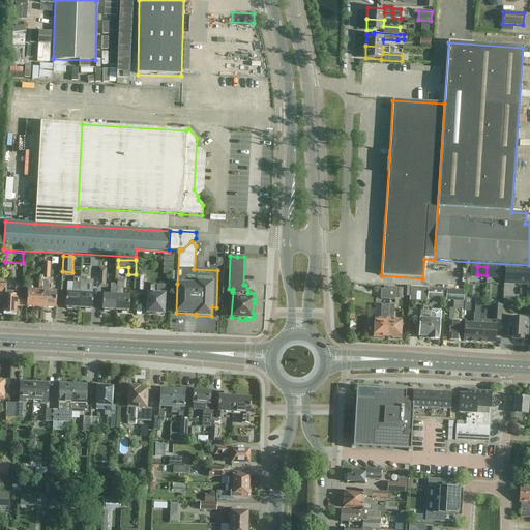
[(529,269),(505,268),(504,284),(529,285),(529,269)]
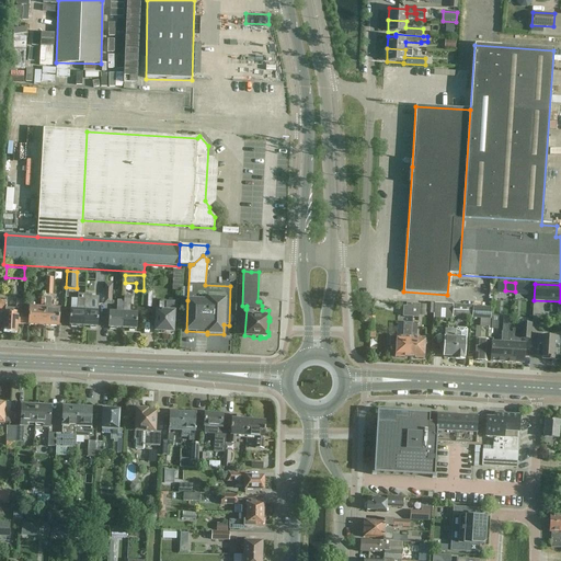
[(142,316),(151,316),(152,292),(144,292),(142,316)]
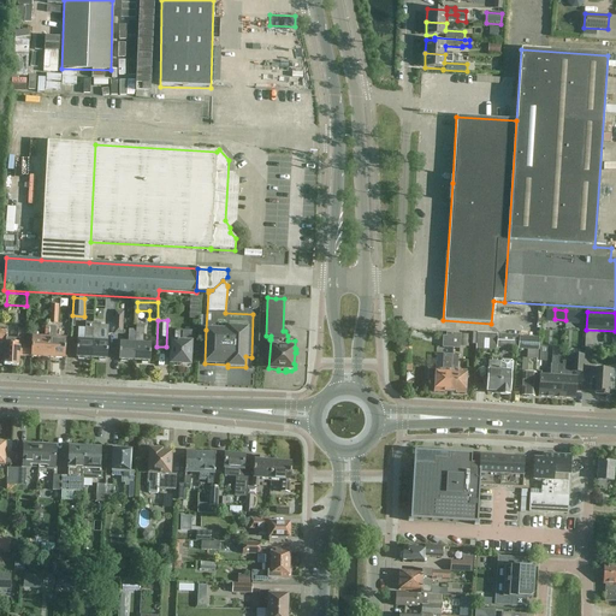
[(94,329),(92,359),(99,359),(99,361),(105,361),(105,360),(107,360),(108,342),(100,341),(101,324),(93,323),(93,329),(94,329)]
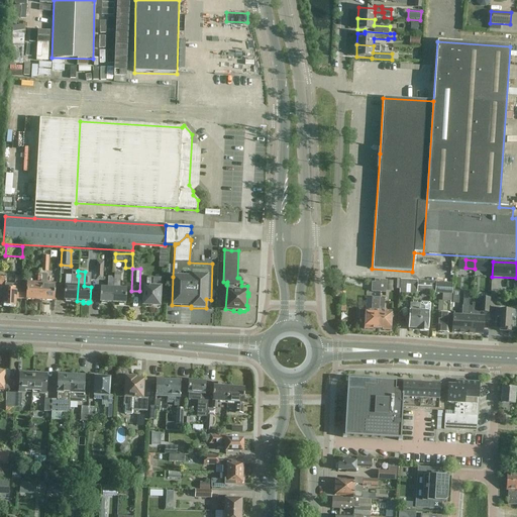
[(126,304),(126,298),(126,289),(119,289),(120,273),(114,273),(114,278),(113,288),(113,303),(119,303),(119,305),(124,305),(124,303),(126,304)]
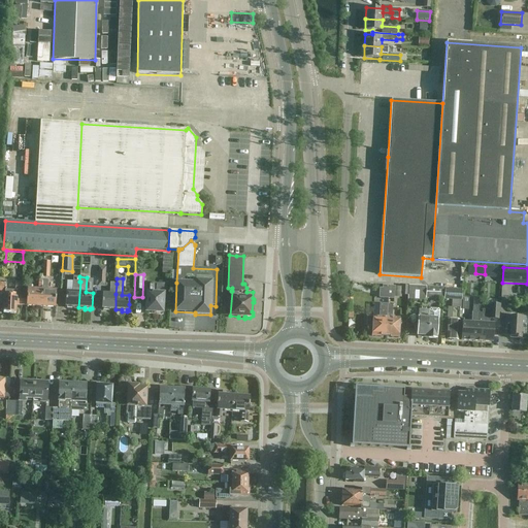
[(57,291),(47,290),(47,287),(46,287),(46,281),(42,281),(42,288),(42,290),(41,307),(56,307),(57,291)]
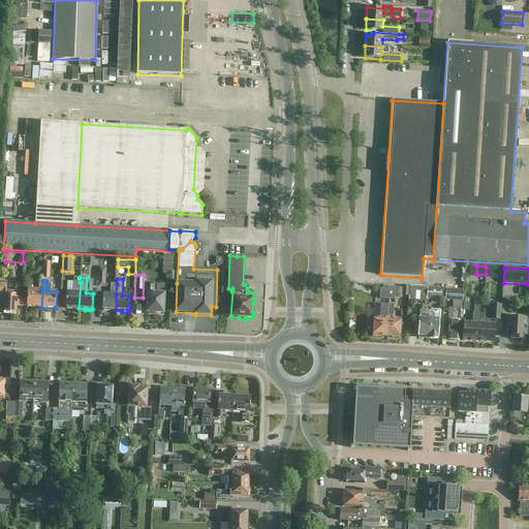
[(22,298),(23,291),(5,291),(5,283),(0,282),(0,294),(4,296),(4,304),(1,306),(1,310),(3,313),(3,314),(16,314),(17,306),(27,307),(27,298),(22,298)]
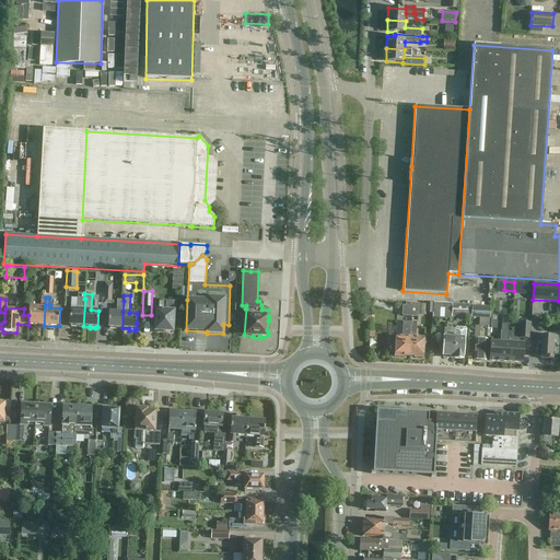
[(77,326),(83,326),(85,299),(84,299),(78,299),(78,310),(70,308),(69,325),(71,326),(71,327),(77,327),(77,326)]
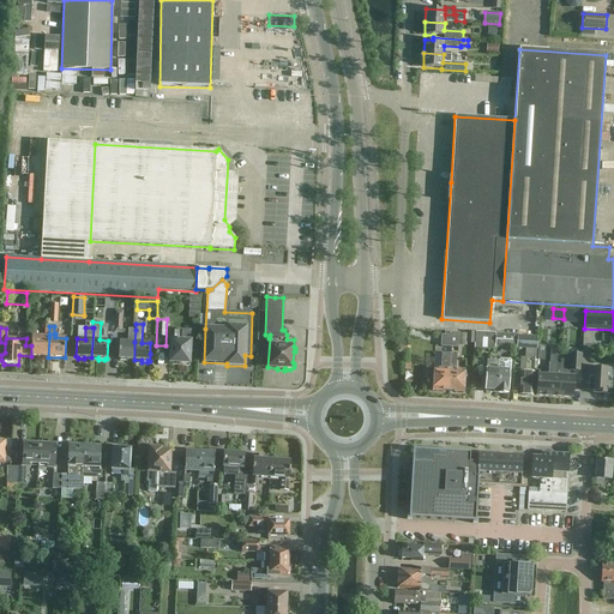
[(128,329),(128,342),(119,341),(119,359),(121,359),(120,361),(126,361),(127,360),(134,360),(134,342),(136,330),(128,329)]
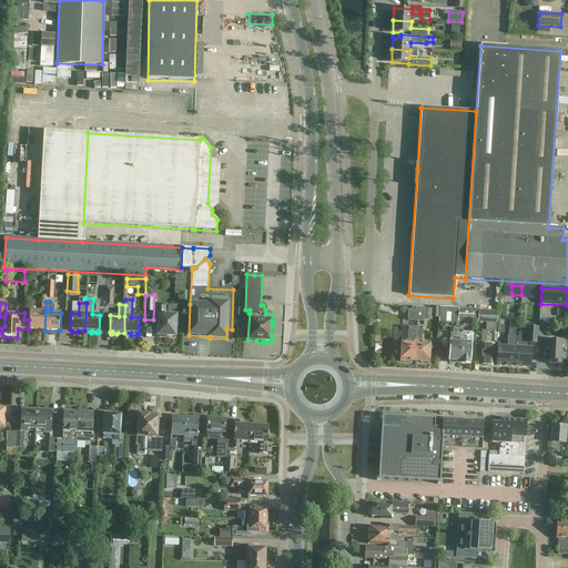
[(158,315),(158,326),(154,325),(154,332),(156,332),(156,335),(165,335),(165,336),(175,337),(176,316),(168,315),(169,306),(161,305),(161,315),(158,315)]
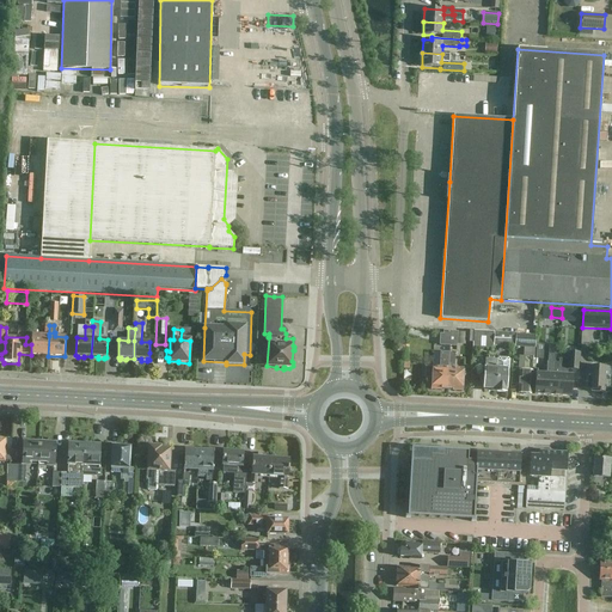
[(473,331),(472,343),(472,348),(493,349),(493,347),(513,348),(514,334),(473,331)]
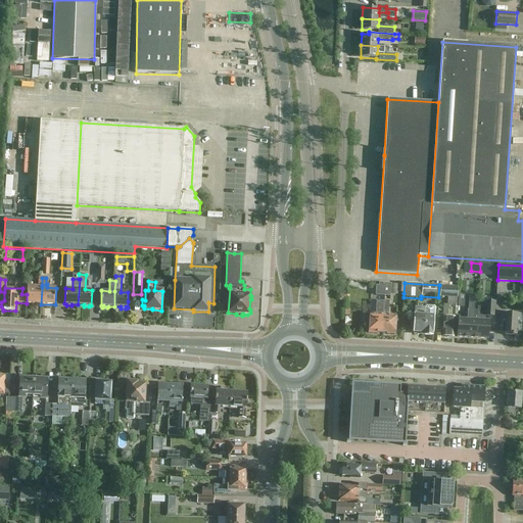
[(376,295),(384,295),(384,284),(380,284),(379,287),(376,287),(376,295)]
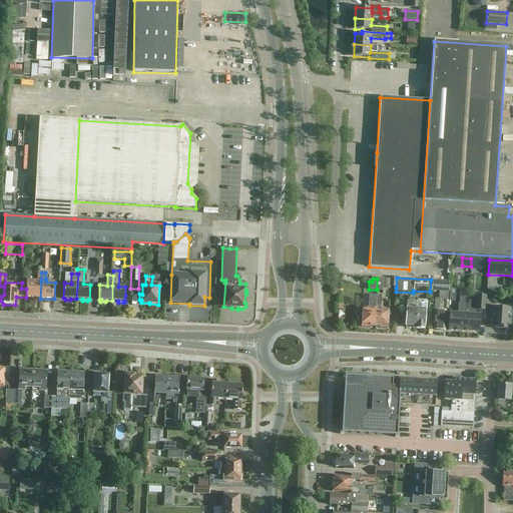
[(40,299),(41,282),(26,281),(26,283),(22,283),(21,289),(26,289),(26,298),(40,299)]
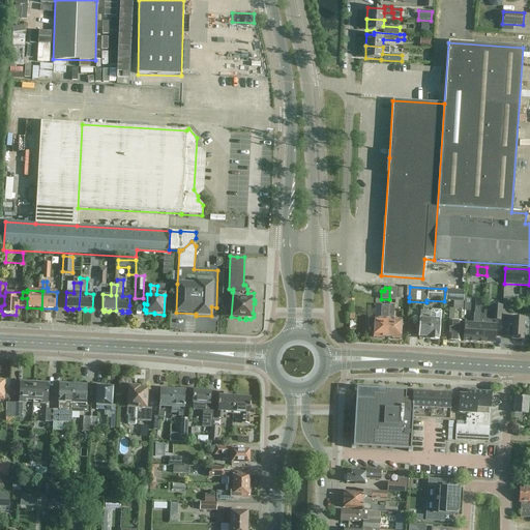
[(464,290),(446,290),(446,301),(464,302),(464,290)]
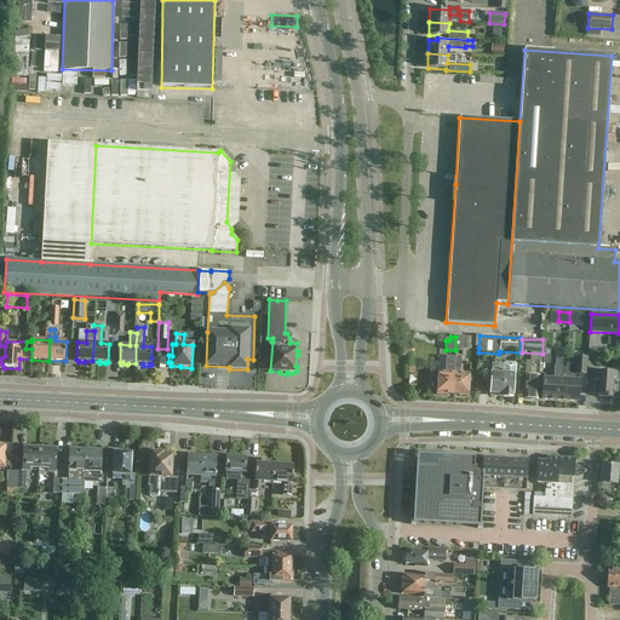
[(555,380),(551,379),(543,379),(541,400),(564,401),(566,380),(562,380),(563,356),(556,355),(555,380)]
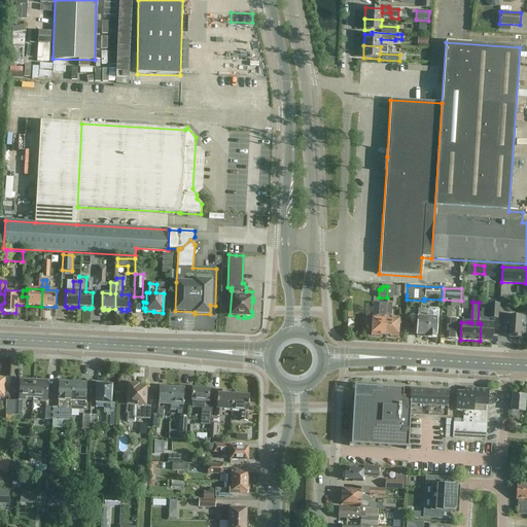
[(499,319),(499,304),(490,304),(490,319),(499,319)]
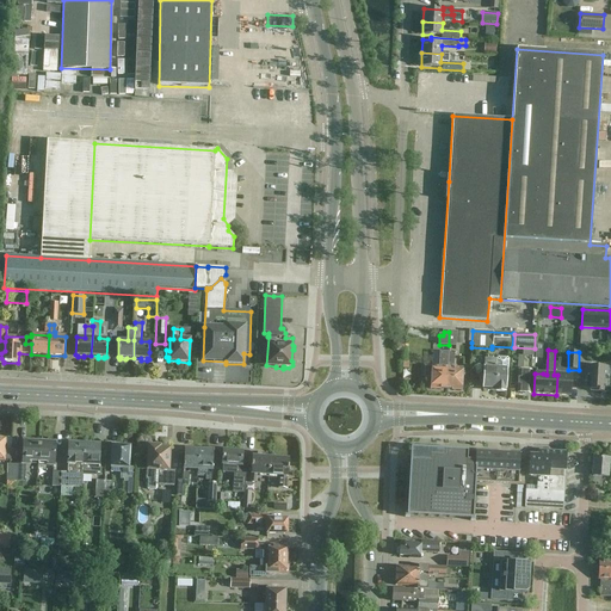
[(430,389),(446,390),(449,353),(439,353),(438,368),(432,368),(432,369),(425,368),(425,377),(431,378),(430,389)]
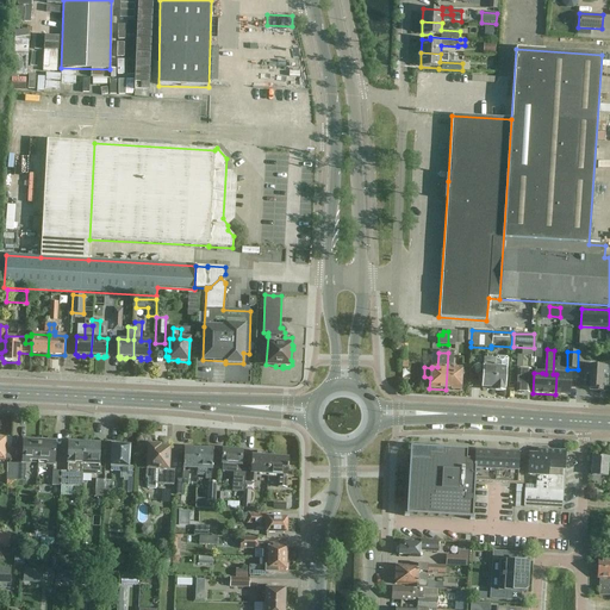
[(452,366),(453,361),(453,354),(448,353),(446,390),(461,390),(461,378),(464,378),(464,374),(462,372),(462,369),(449,368),(450,366),(452,366)]
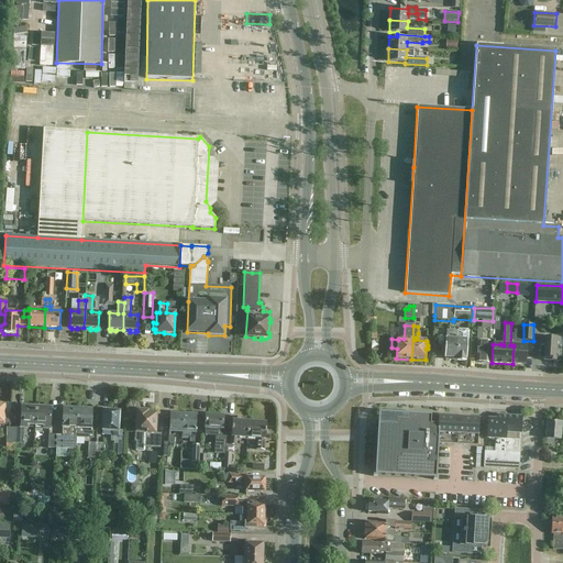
[(456,331),(456,332),(454,332),(454,330),(448,330),(448,331),(446,331),(445,359),(456,359),(456,361),(465,362),(466,340),(468,340),(470,331),(467,330),(457,329),(456,331)]
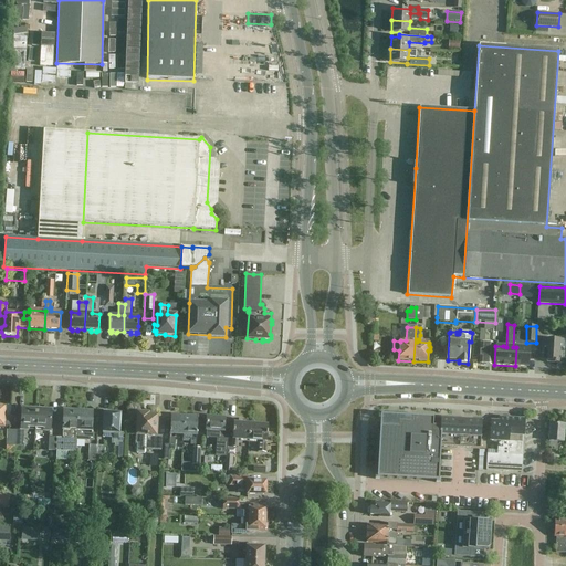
[(480,344),(479,358),(479,364),(491,365),(492,331),(485,331),(484,344),(480,344)]
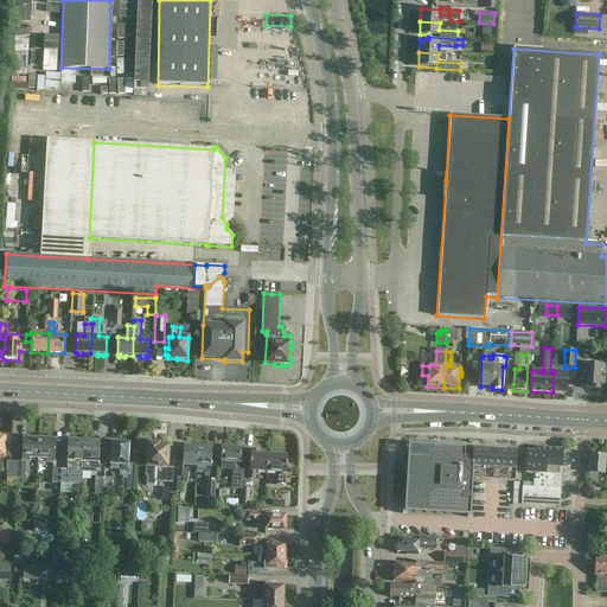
[(555,357),(554,372),(553,393),(567,394),(568,374),(563,372),(564,357),(555,357)]
